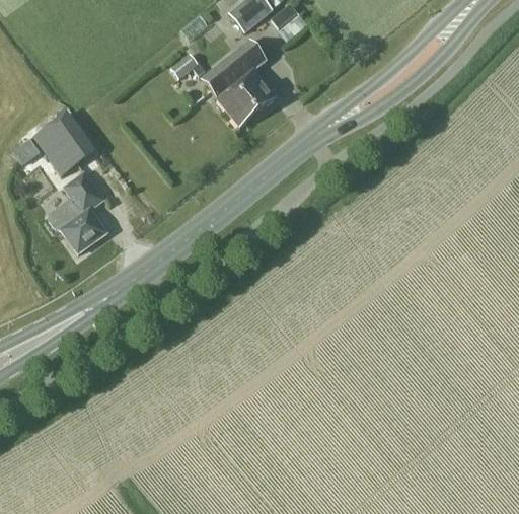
[(273,9),(265,0),(242,0),(227,13),(244,33),(273,9)]
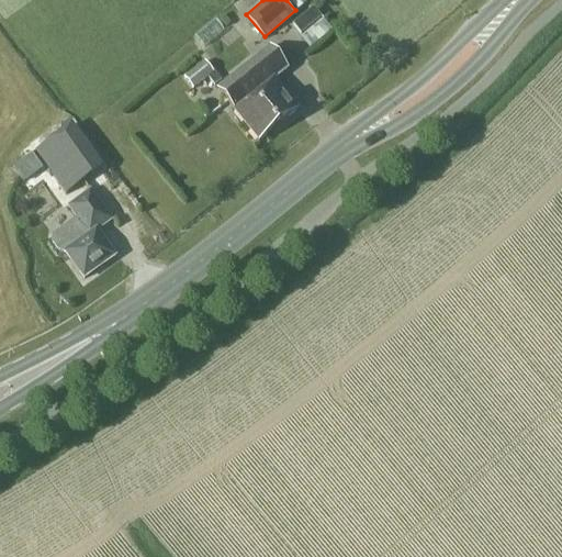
[(314,0),(294,17),(302,26),(322,10),(314,0)]
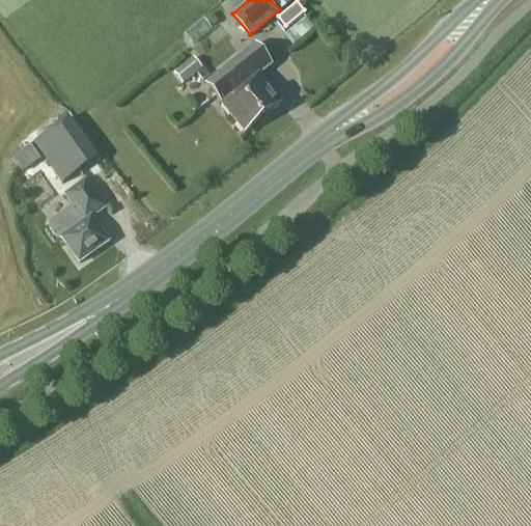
[(271,61),(254,40),(204,80),(244,129),(281,99),(258,71),(271,61)]
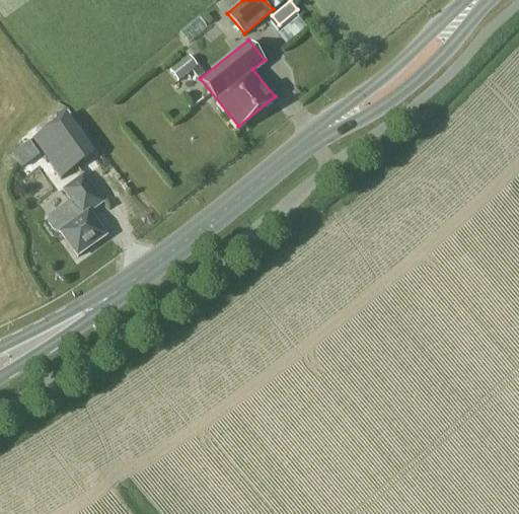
[(198,63),(189,53),(169,68),(177,79),(193,67),(198,63)]
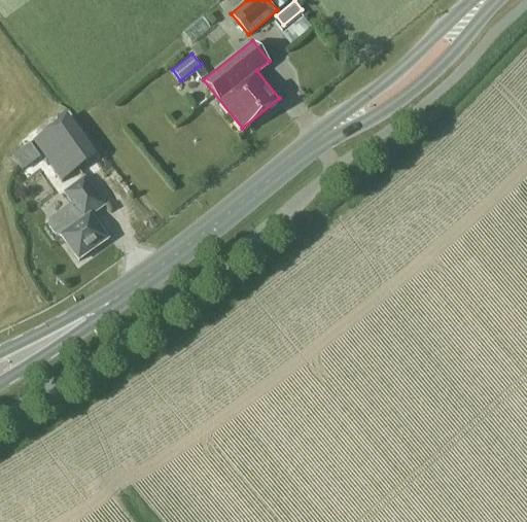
[(201,64),(196,68),(202,76),(208,71),(202,63),(201,64)]
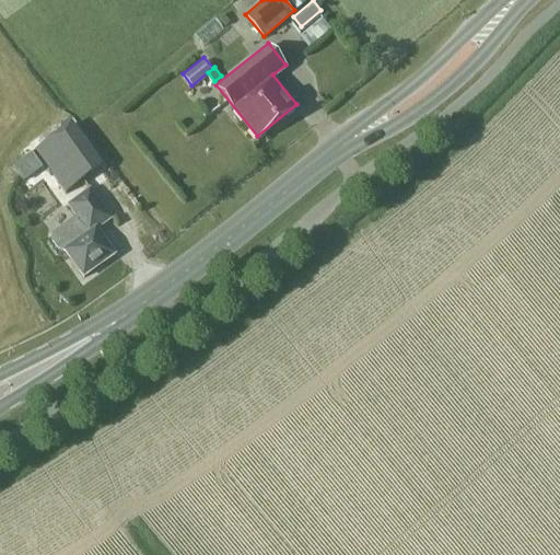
[(71,120),(36,146),(41,153),(67,189),(102,163),(74,125),(71,120)]
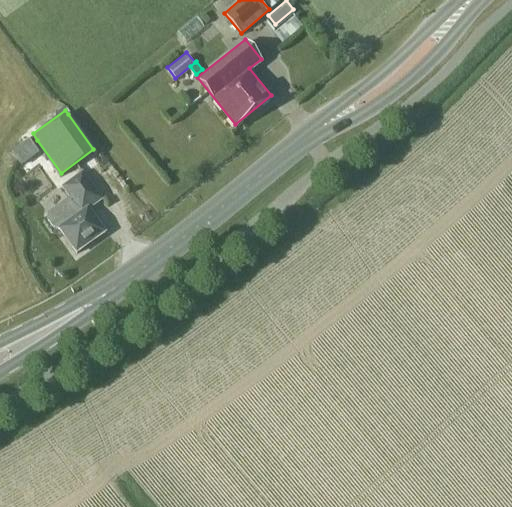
[(59,226),(76,250),(104,229),(87,205),(101,196),(82,170),(62,184),(70,195),(48,211),(47,217),(53,225),(59,226)]
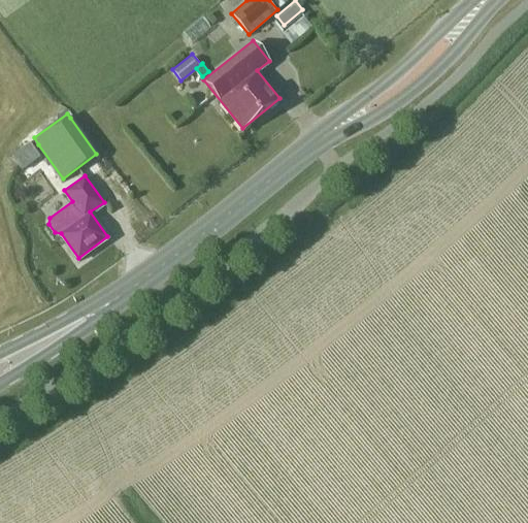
All buildings are outlined.
